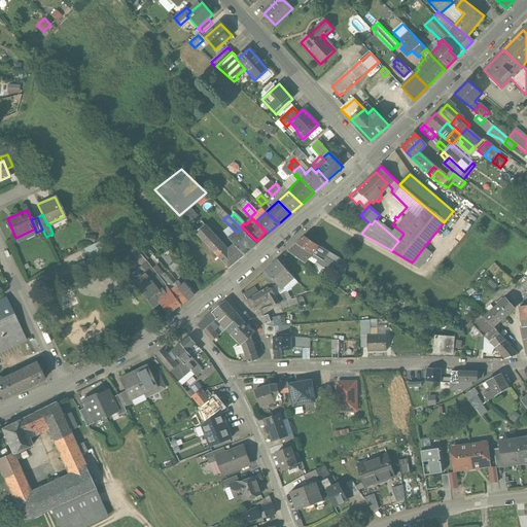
[(229,250),(202,221),(200,223),(202,225),(195,232),(229,267),(238,259),(229,250)]
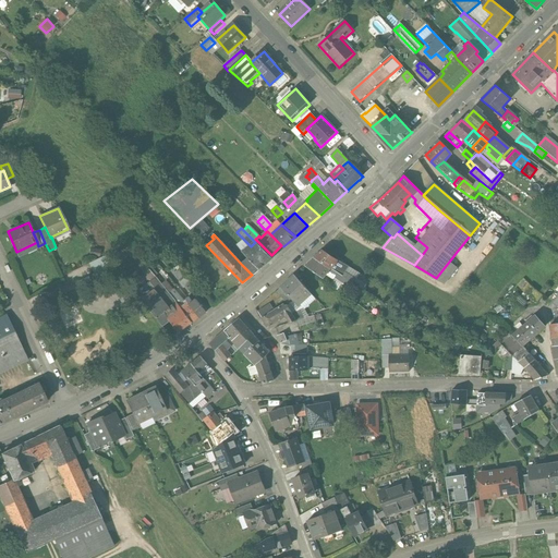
[(273,258),(255,242),(251,246),(243,253),(249,259),(242,265),(252,275),(273,258)]
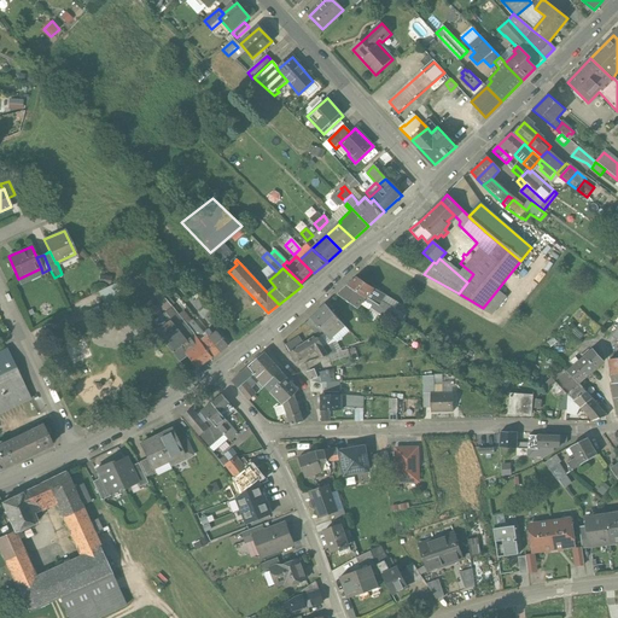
[(172,307),(161,293),(161,295),(143,273),(136,277),(151,293),(150,293),(158,303),(164,310),(167,313),(152,324),(173,353),(182,347),(187,355),(197,368),(213,357),(202,342),(172,307)]
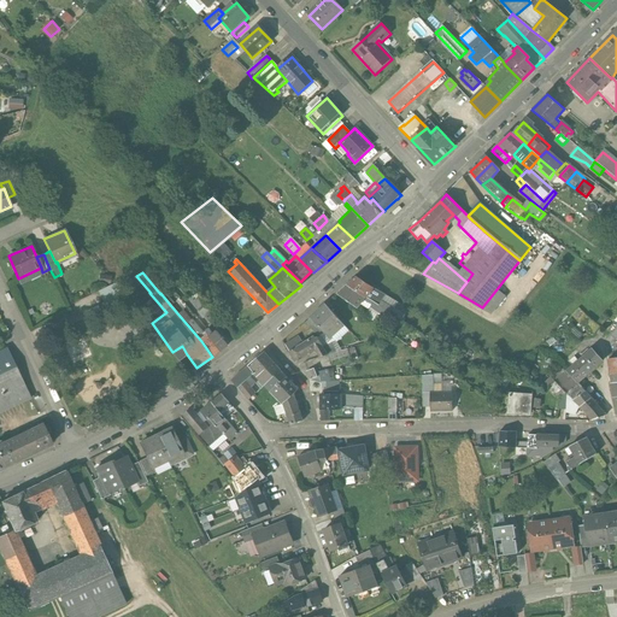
[(387,297),(357,277),(347,286),(368,299),(378,307),(382,301),(387,297)]
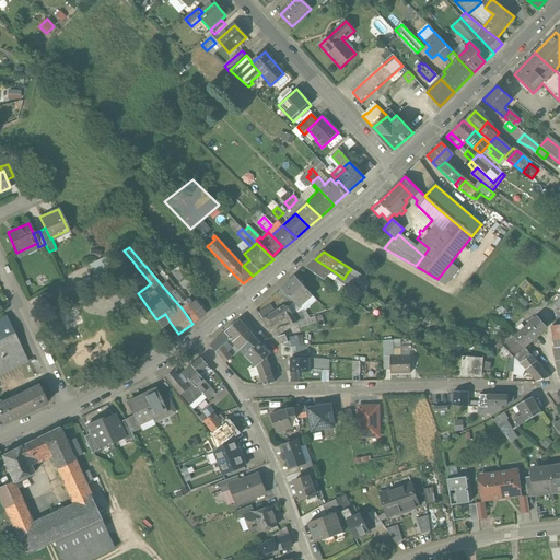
[(96,281),(117,271),(105,257),(89,265),(96,281)]
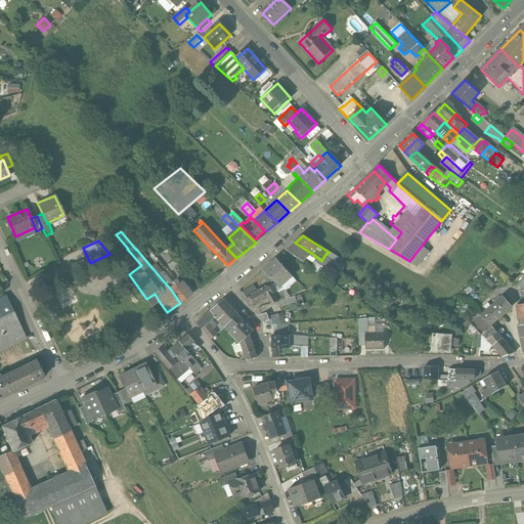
[(312,254),(295,243),(287,250),(303,262),(312,254)]
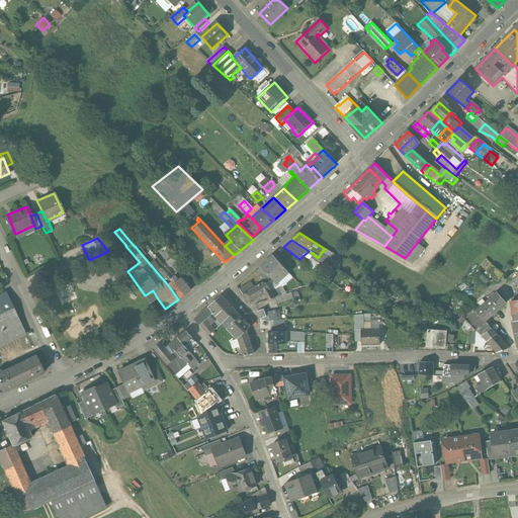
[(417,243),(405,258),(413,262),(424,248),(417,243)]
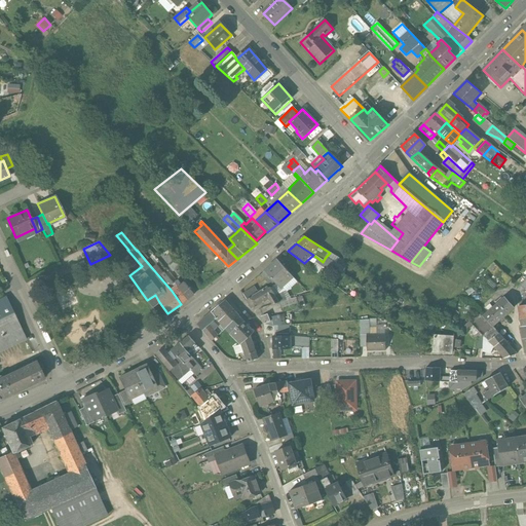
[(186,271),(171,254),(166,258),(172,264),(170,266),(174,270),(176,268),(182,275),(186,271)]
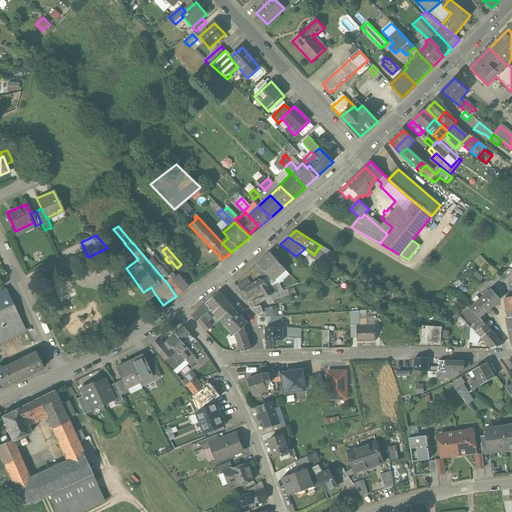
[(327,258),(317,250),(314,255),(325,262),(327,258)]
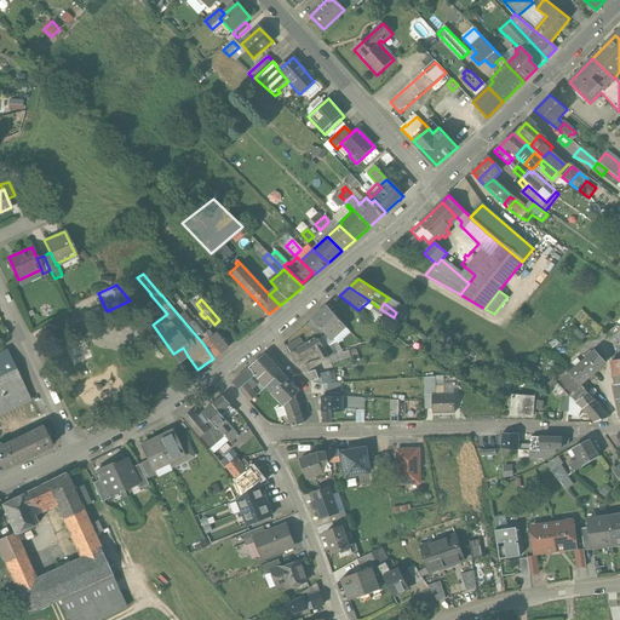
[(213,338),(208,332),(204,336),(177,304),(172,308),(202,343),(213,359),(222,352),(210,339),(213,338)]
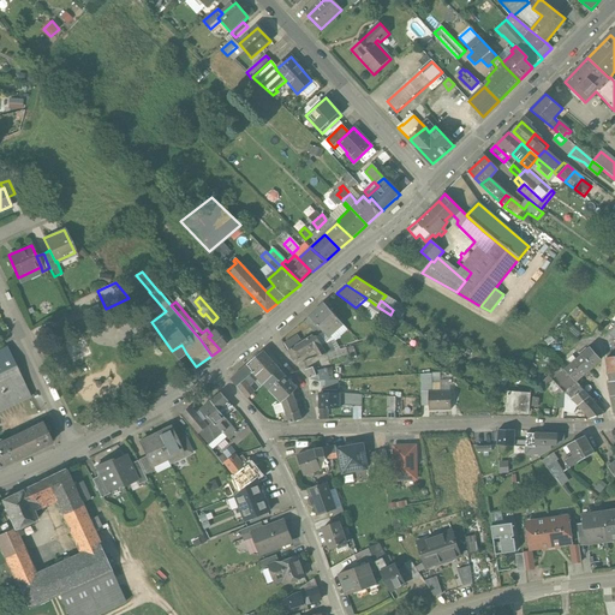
[(342,324),(324,304),(310,317),(323,332),(324,329),(330,335),(342,324)]
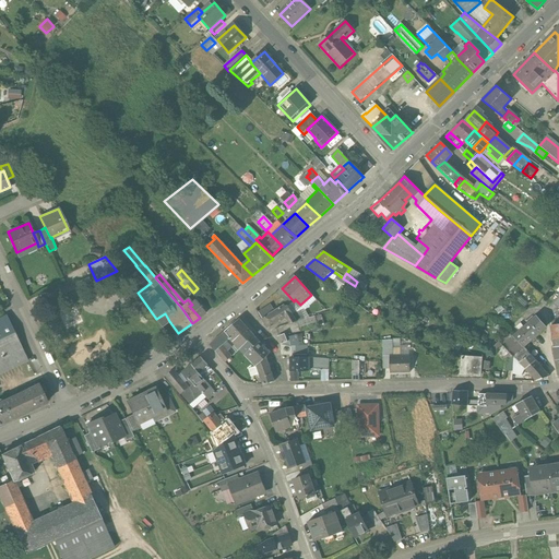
[(340,293),(343,287),(335,281),(331,286),(340,293)]
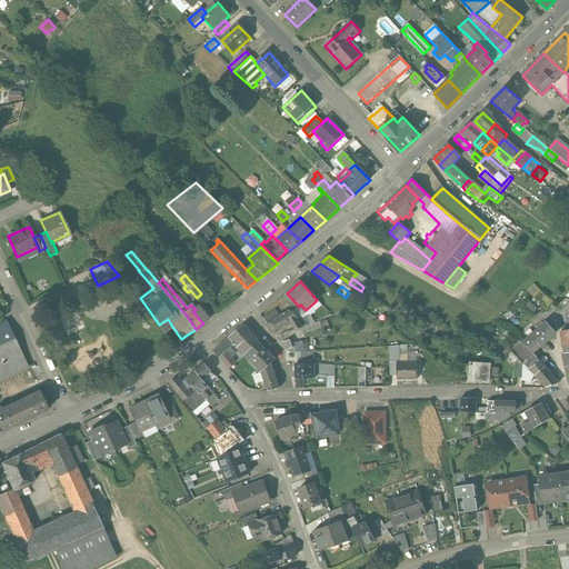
[(553,303),(536,287),(530,293),(535,299),(537,301),(535,305),(538,308),(541,305),(547,310),(553,303)]
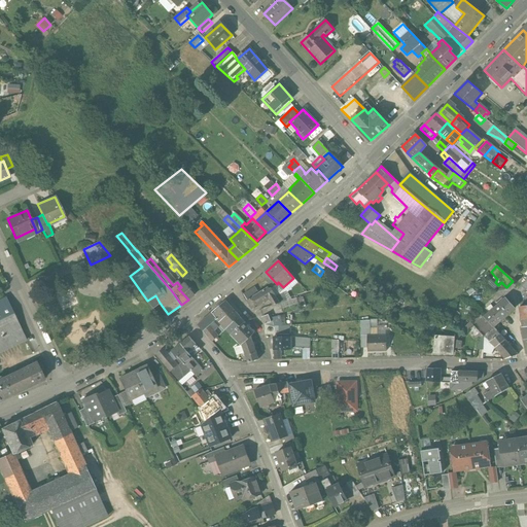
[(279,291),(283,287),(278,282),(277,284),(266,272),(261,276),(273,288),(275,287),(279,291)]
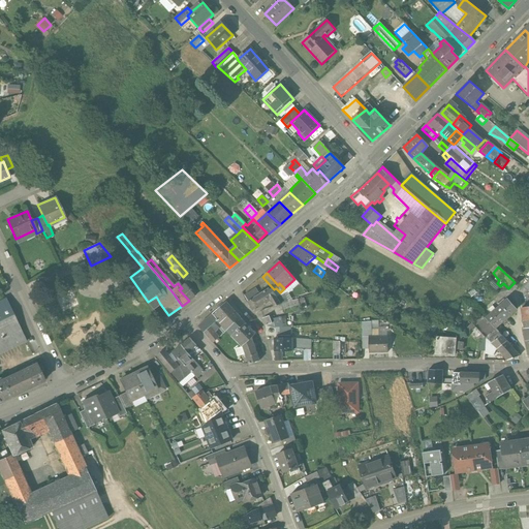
[(500,287),(490,279),(484,286),(493,294),(500,287)]
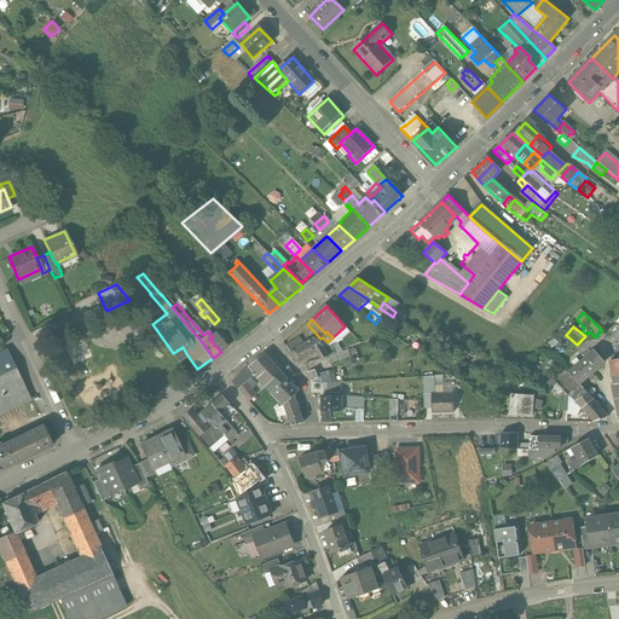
[(209,339),(221,352),(229,347),(217,334),(213,337),(209,339)]
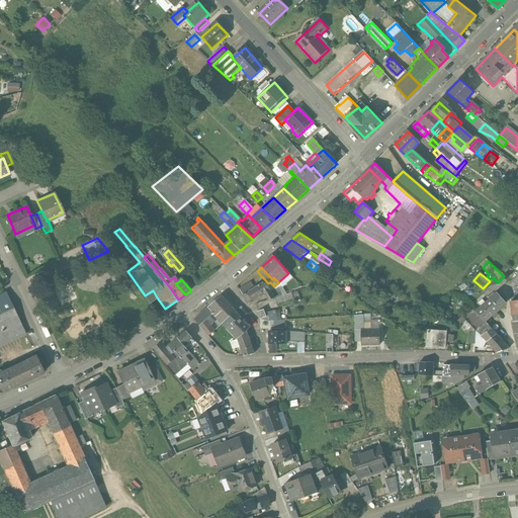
[(268,283),(266,284),(271,292),(275,298),(282,296),(274,286),(270,282),(268,283)]
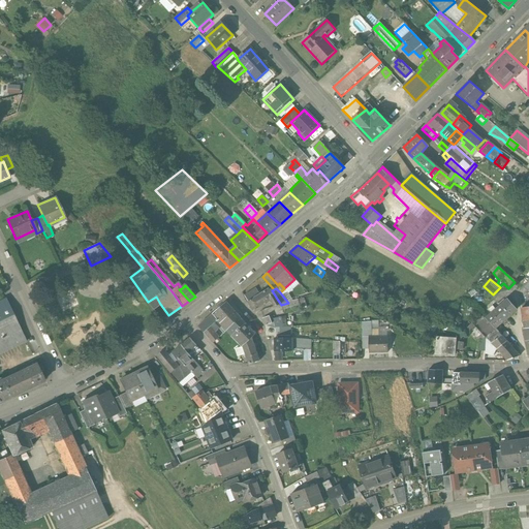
[(258,296),(248,303),(253,311),(270,301),(271,303),(277,299),(272,290),(271,291),(269,289),(258,296)]
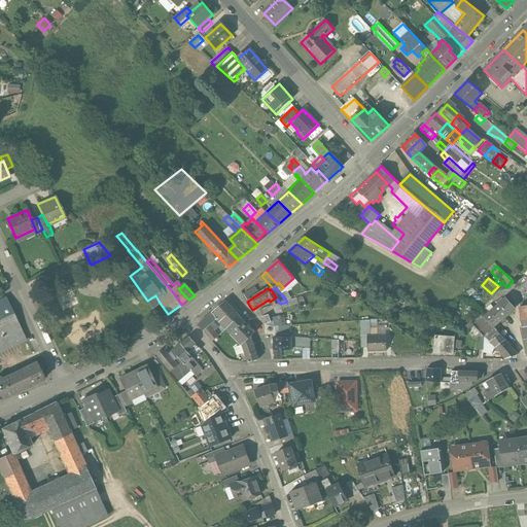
[(247,302),(257,294),(254,289),(243,295),(247,302)]
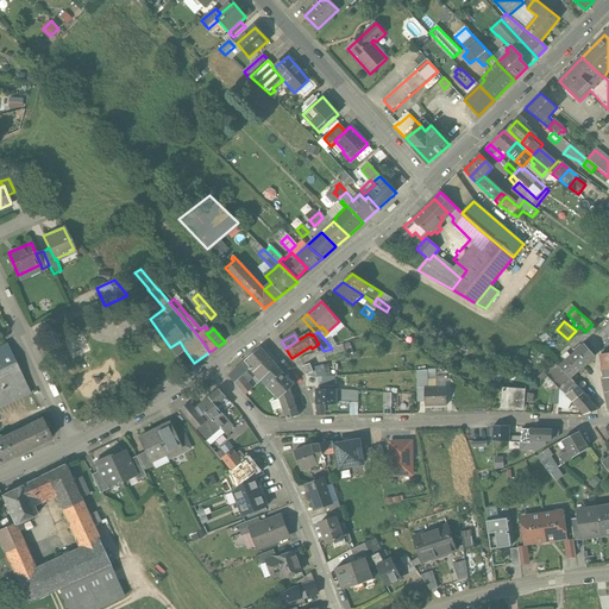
[(186,370),(194,363),(184,350),(180,341),(170,347),(186,370)]
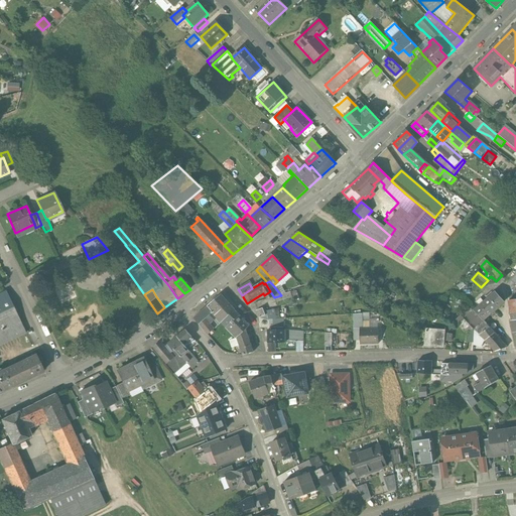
[(299,300),(297,290),(291,291),(294,301),(299,300)]
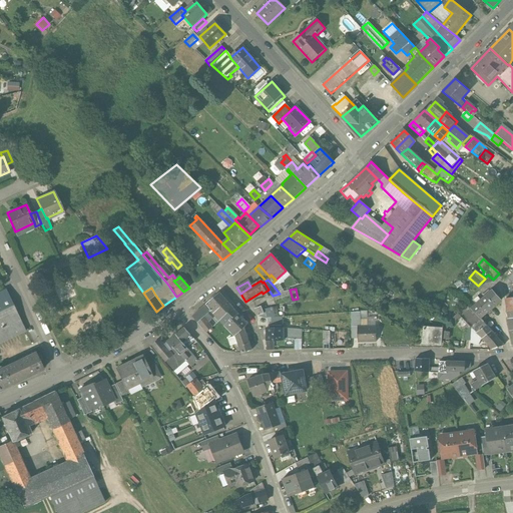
[(5,290),(0,292),(0,311),(13,306),(5,290)]
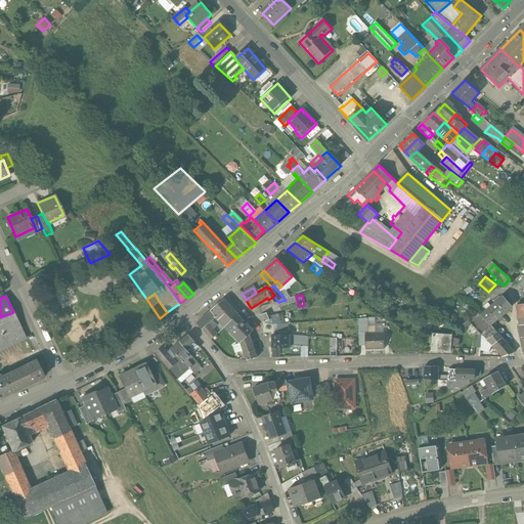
[(274,296),(268,300),(271,304),(278,302),(274,296)]
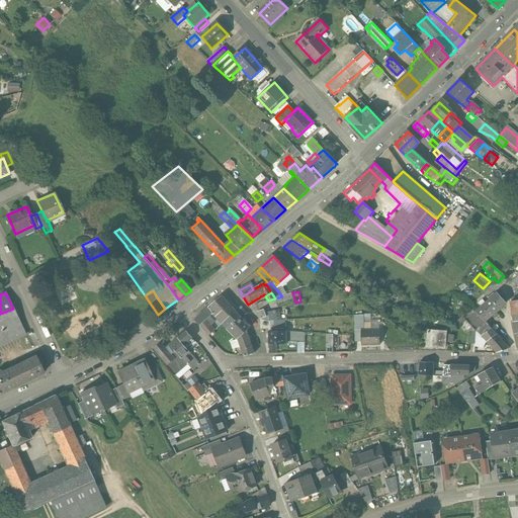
[(282,296),(275,298),(277,304),(292,299),(291,293),(282,296)]
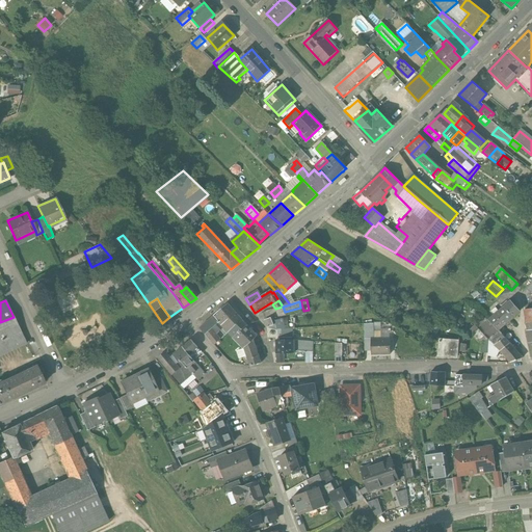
[(519,313),(509,302),(502,310),(510,320),(519,313)]
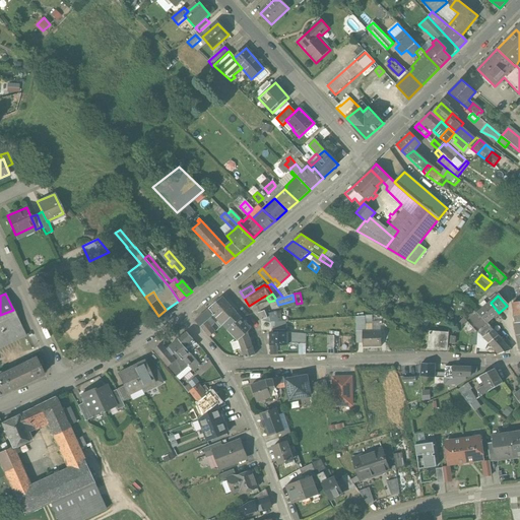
[(222,298),(195,321),(201,328),(207,322),(214,316),(216,319),(231,306),(222,298)]
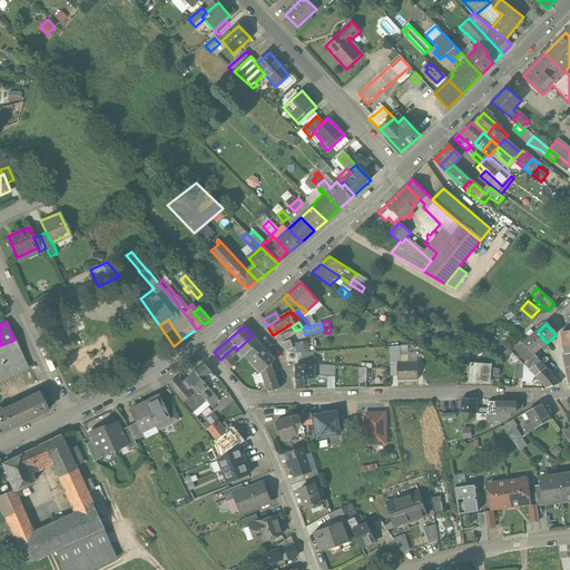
[(547,343),(538,332),(533,334),(531,331),(527,334),(530,337),(529,338),(538,350),(547,343)]
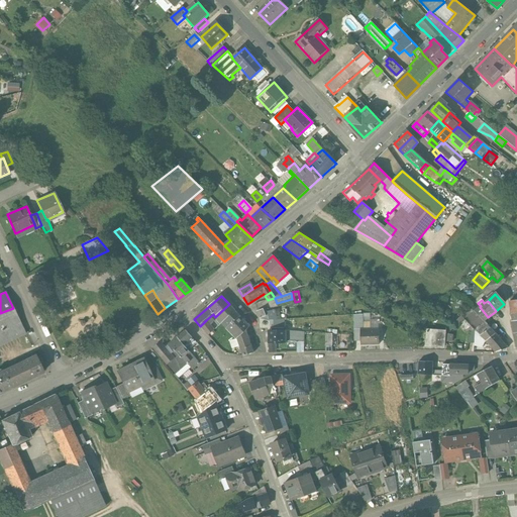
[(229,304),(215,317),(221,323),(234,311),(229,304)]
